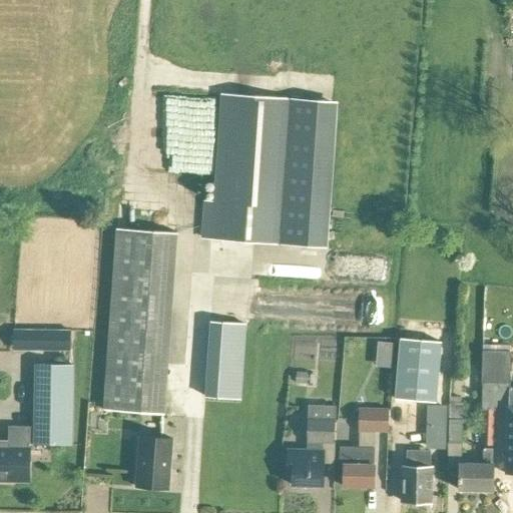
[(333,103),(222,95),(214,201),(205,200),(202,237),(323,246),(333,103)]
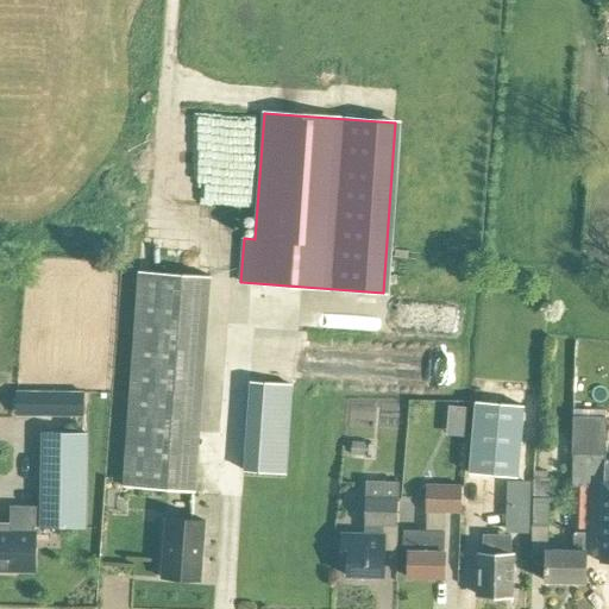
[(250,383),(244,471),(286,473),(292,385),(250,383)]
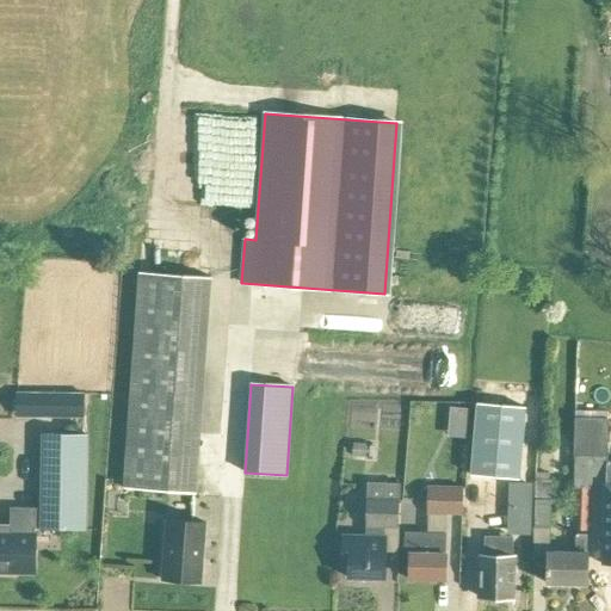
[(84,418),(84,394),(34,393),(34,417),(84,418)]
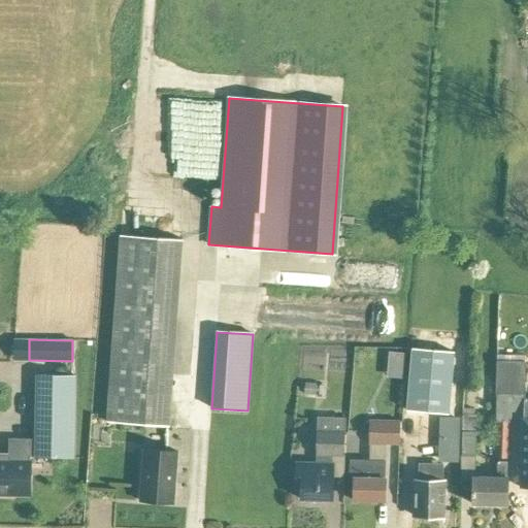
[(406,410),(448,415),(454,349),(411,345),(406,410)]
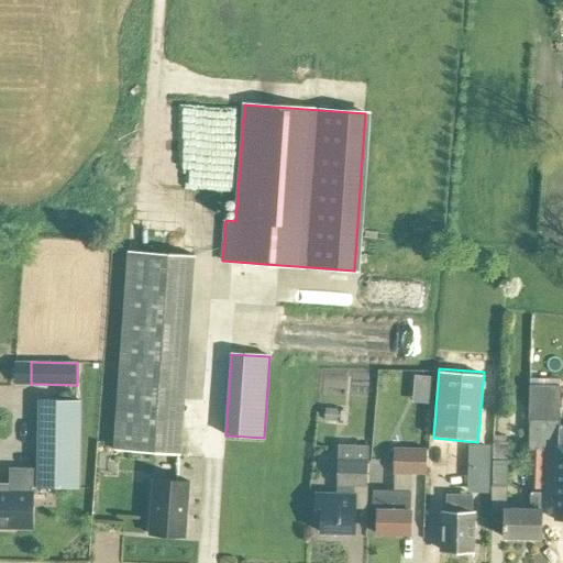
[(414,374),(414,399),(430,399),(431,374),(414,374)]
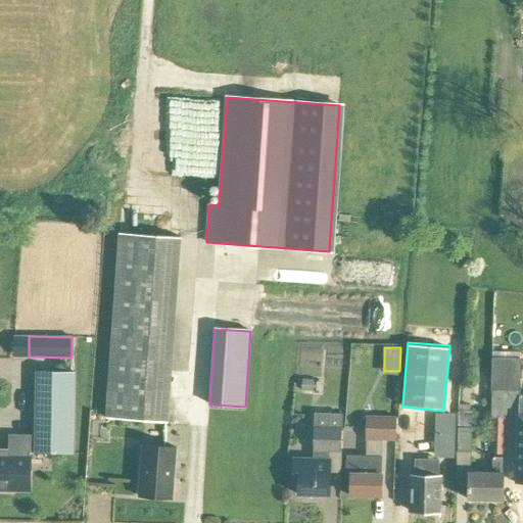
[(167,423),(172,360),(111,355),(106,418),(167,423)]
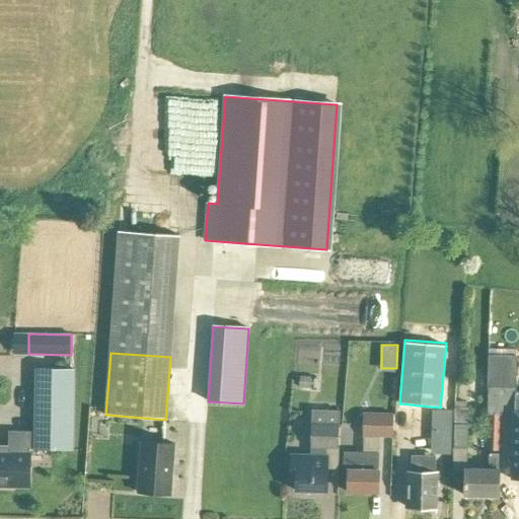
[(516,356),(489,355),(488,412),(489,412),(488,450),(500,451),(501,412),(513,412),(511,479),(518,479),(518,392),(515,392),(516,356)]
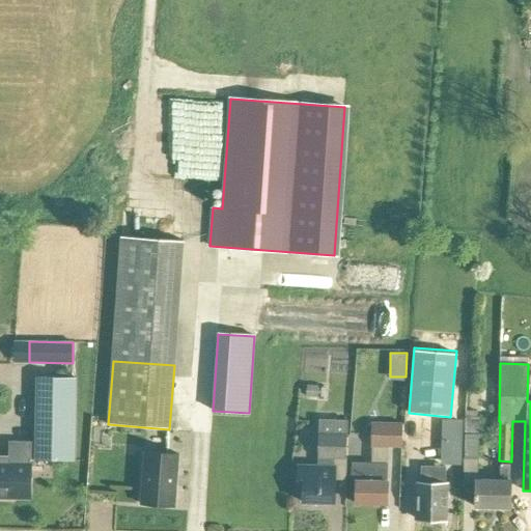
[(0,498),(30,499),(30,465),(29,465),(29,459),(34,459),(34,460),(76,462),(76,402),(77,378),(36,378),(35,442),(8,441),(8,455),(0,455),(0,498)]
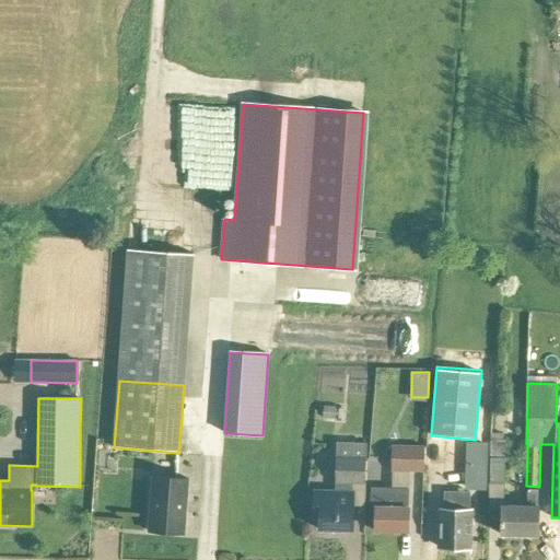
[(502,506),(504,506),(506,434),(491,434),(489,509),(502,509),(502,506)]
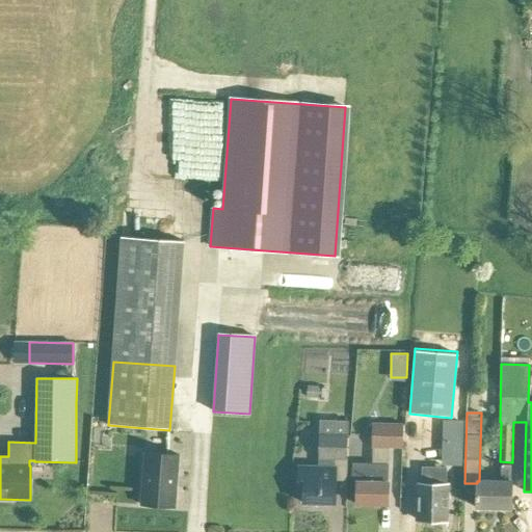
[(443,460),(458,461),(460,420),(445,419),(443,460)]
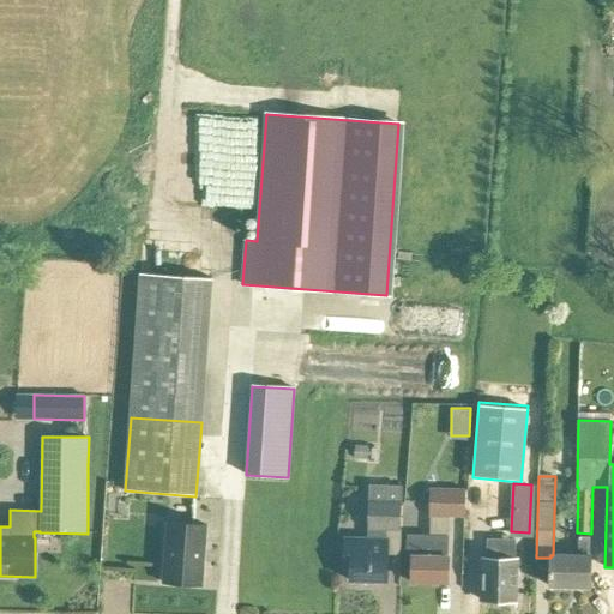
[(369,486),(368,537),(343,537),(343,561),(350,561),(349,581),(386,582),(387,554),(399,555),(401,487),(369,486)]
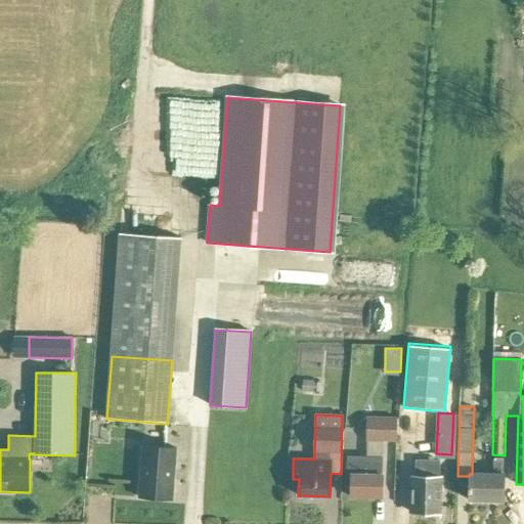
[(367,417),(366,441),(397,442),(397,417),(368,417),(367,417)]
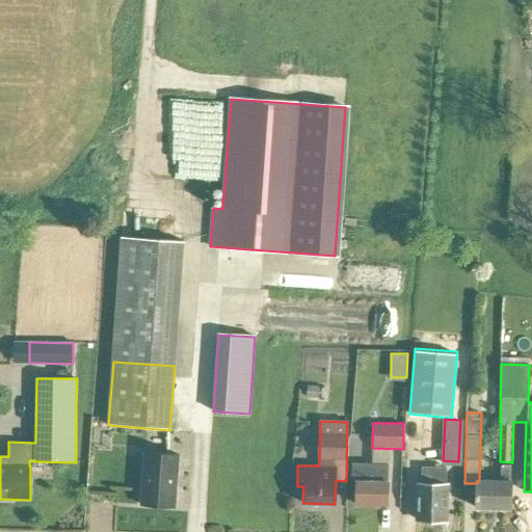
[(179,457),(143,455),(140,505),(175,507),(179,457)]
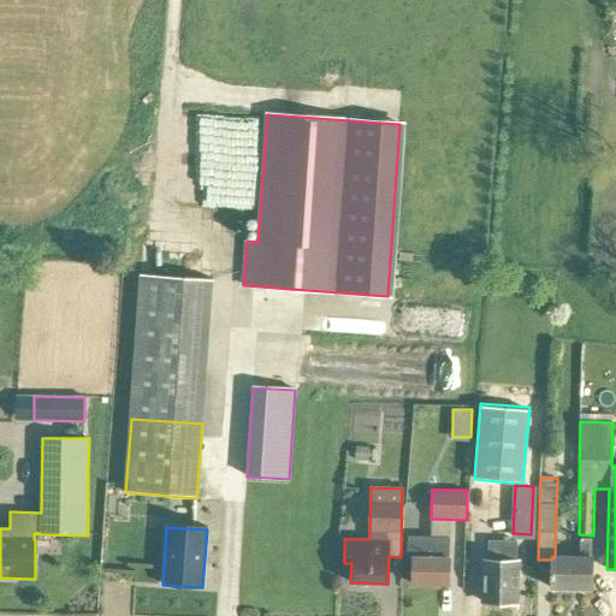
[(449,585),(450,538),(409,537),(408,558),(413,558),(413,585),(449,585)]
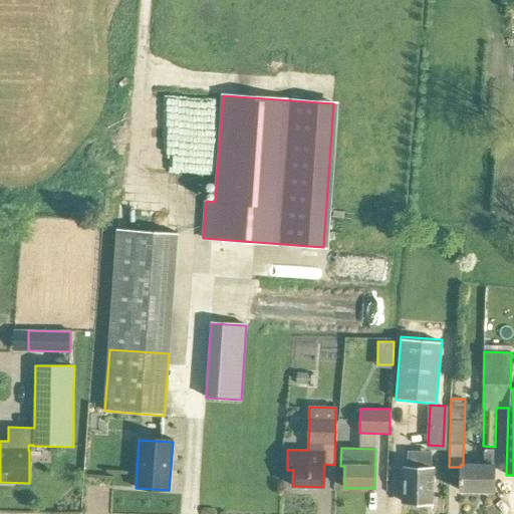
[(461,465),(461,467),(460,491),(494,492),(494,465),(493,465),(494,450),(484,450),(484,465),(463,465),(461,465)]
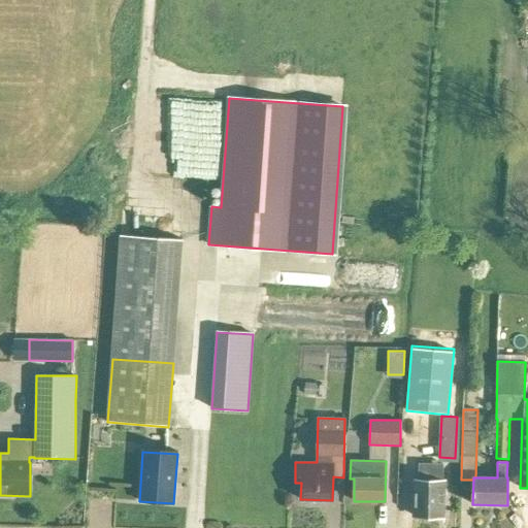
[(442,496),(444,496),(444,482),(442,482),(442,465),(419,464),(419,481),(416,481),(415,517),(441,518),(442,496)]
